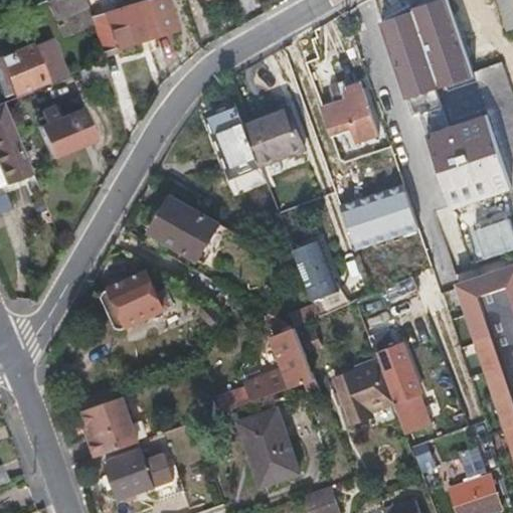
[(48,21),(81,5),(79,0),(41,0),(40,1),(48,21)]
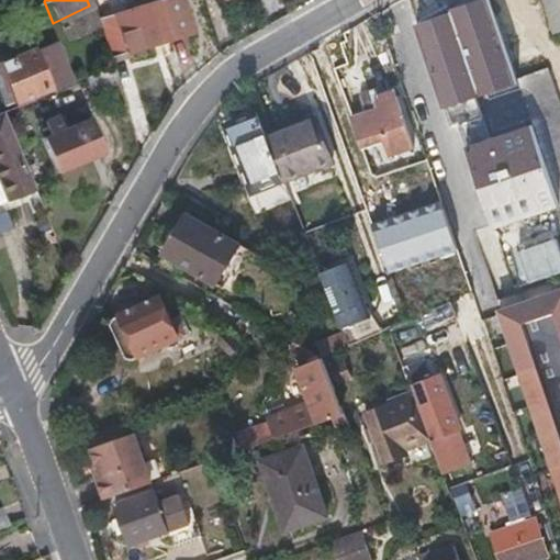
[(144,2),(155,40),(185,30),(182,21),(176,0),(143,0),(144,2)]
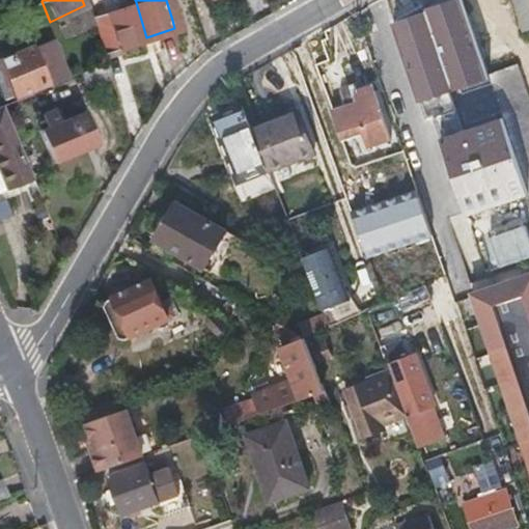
[(528,0),(510,0),(522,34),(528,31),(528,0)]
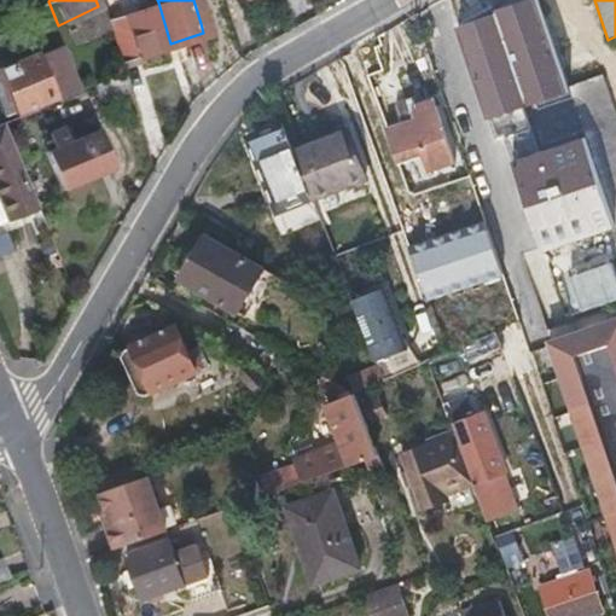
[(115,62),(170,44),(158,3),(102,22),(115,62)]
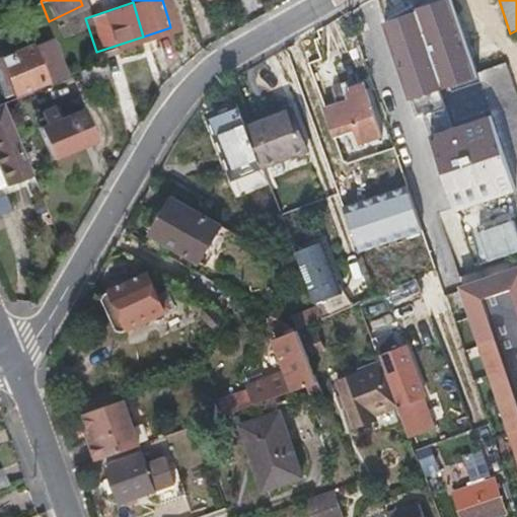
[(49,37),(0,58),(0,64),(12,92),(62,69),(49,37)]
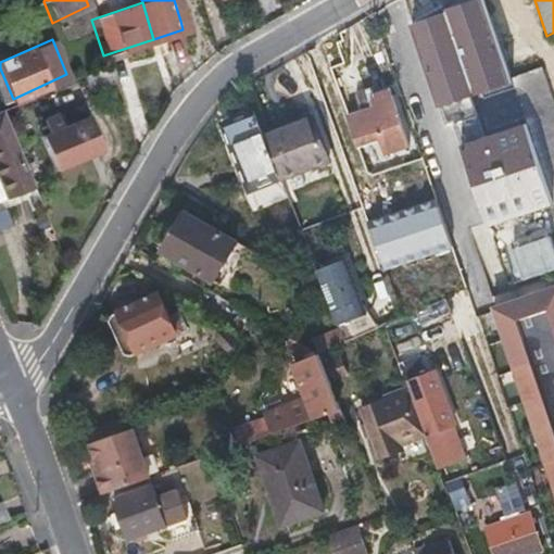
[(553,264),(553,208),(512,80),(507,67),(462,83),(494,181),(525,275),(553,264)]
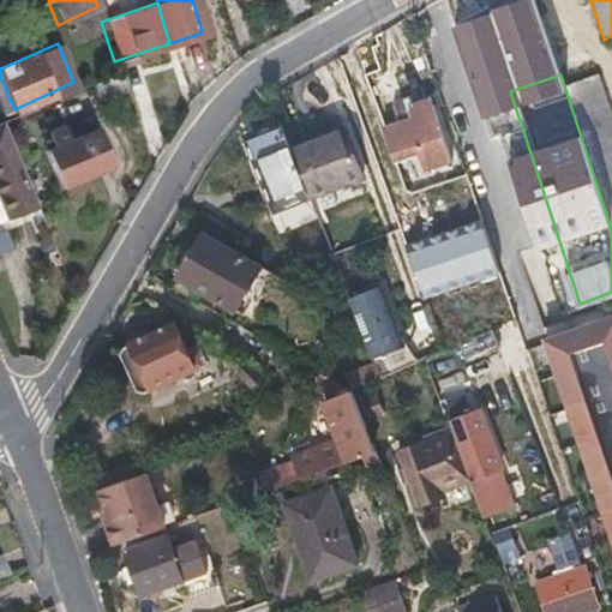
[(611,229),(611,121),(598,78),(565,89),(611,229)]
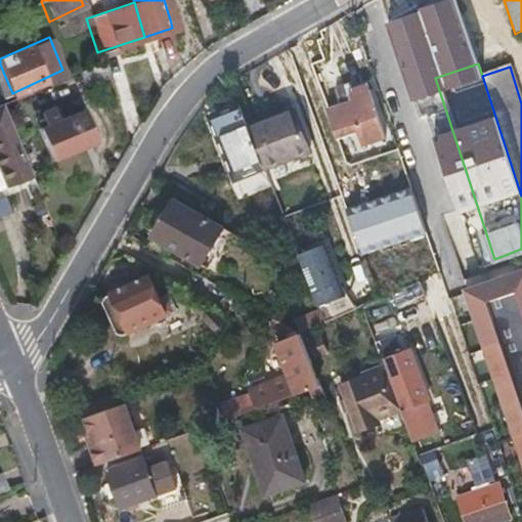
[(350,96),(367,90),(365,85),(350,90),(349,86),(336,91),(340,105),(352,101),(350,96)]
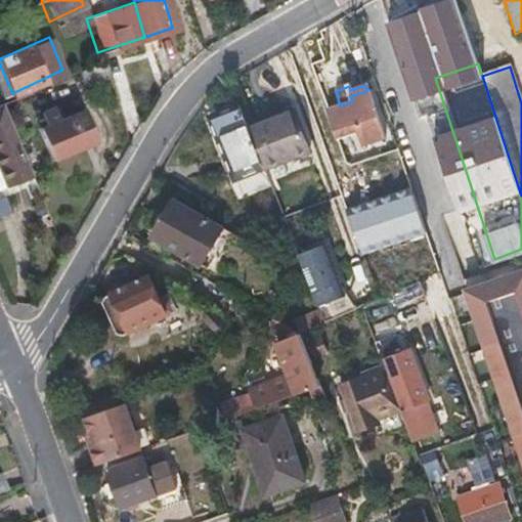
[(340,105),(328,110),(337,138),(338,138),(361,130),(365,143),(384,137),(367,90),(350,96),(352,101),(340,105)]
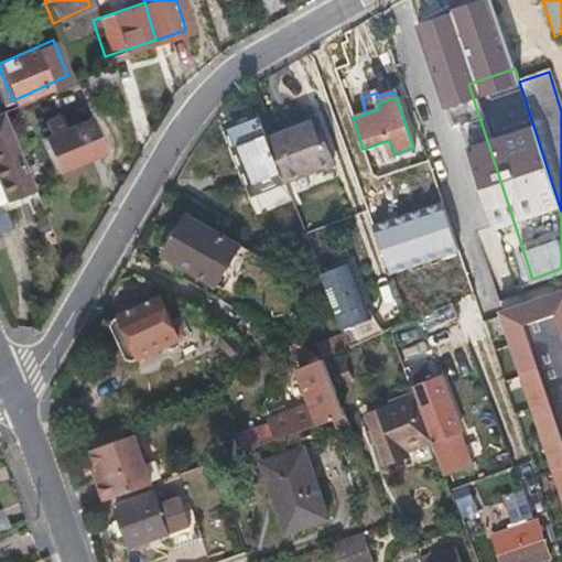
[(33,191),(0,112),(0,198),(1,201),(2,204),(33,191)]
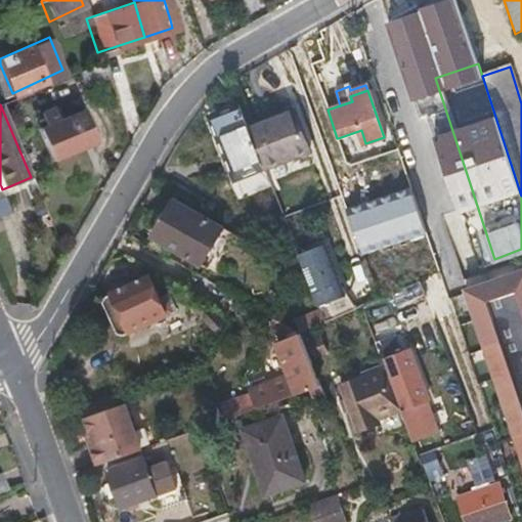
[(49,104),(32,112),(51,158),(92,140),(79,111),(55,121),(49,104)]
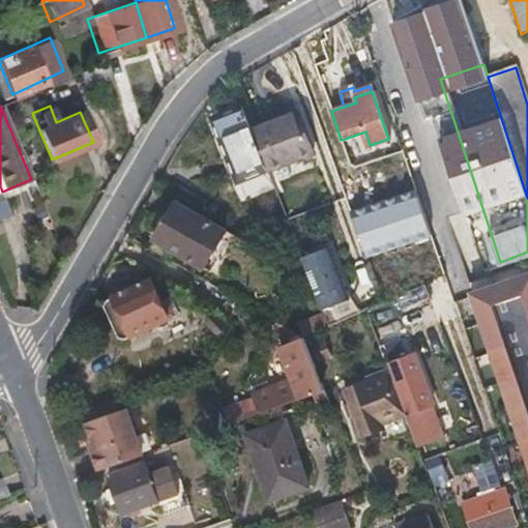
[(267,165),(251,125),(244,109),(216,119),(239,175),(246,173),(263,167),(267,165)]
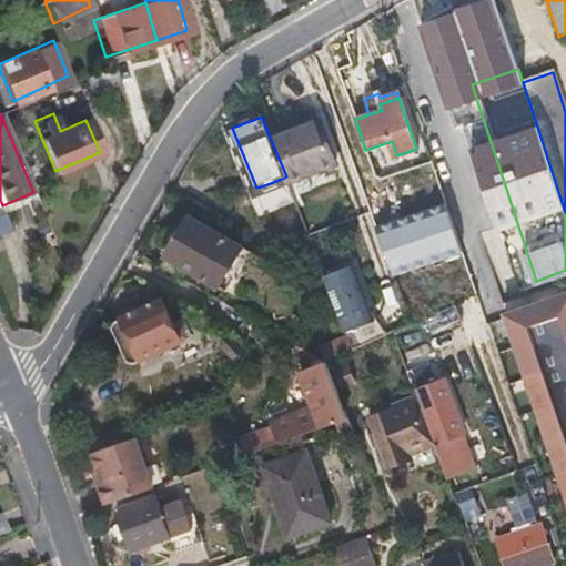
[(286,177),(291,185),(336,167),(315,117),(269,134),(286,177)]
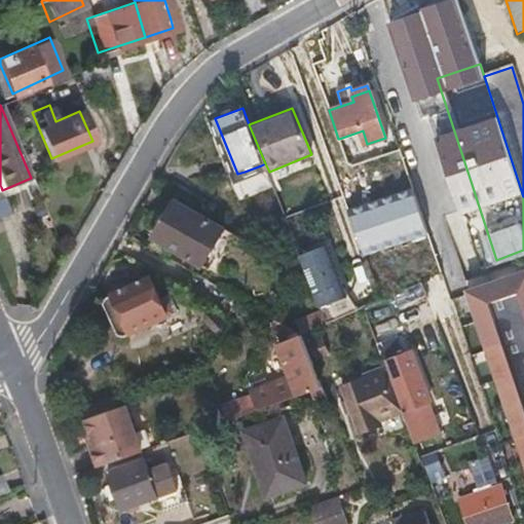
[(329,110),(311,115),(322,144),(329,163),(345,158),(339,139),(338,139),(329,110)]
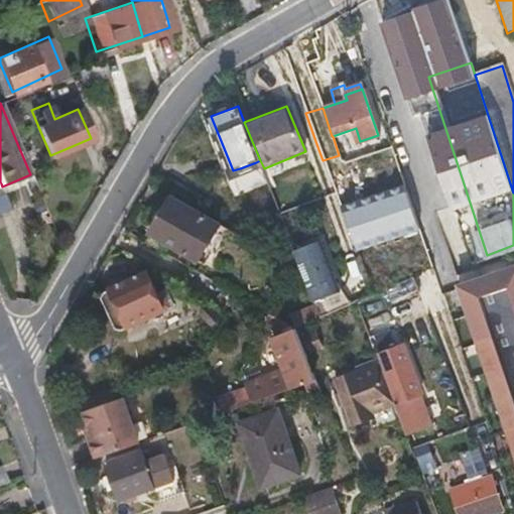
[(260,170),(256,162),(240,168),(244,176),(260,170)]
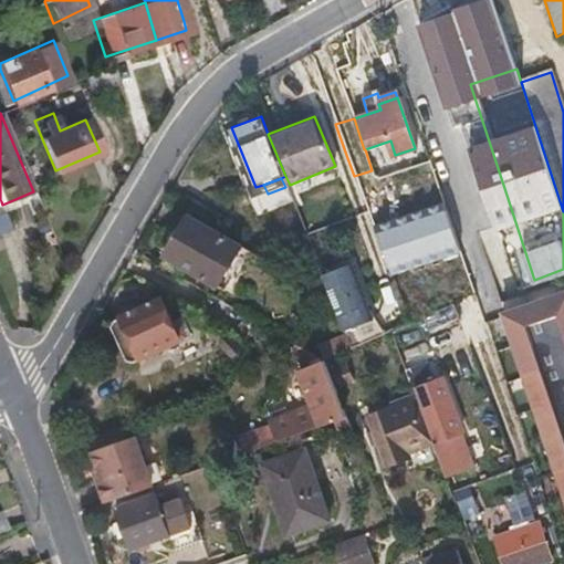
[(226,236),(185,216),(164,259),(205,279),(226,236)]
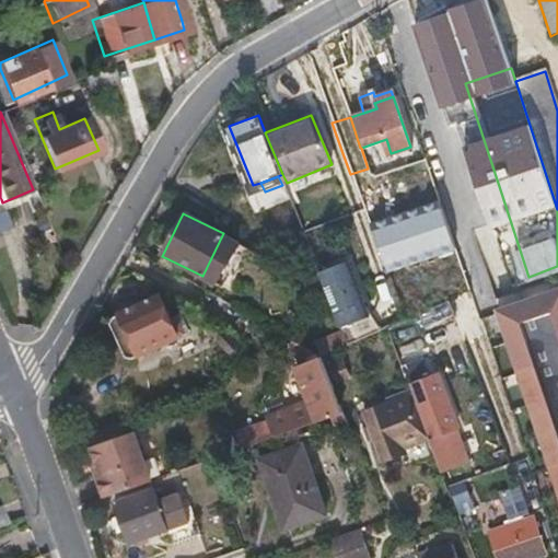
[(252,256),(266,264),(270,257),(255,250),(252,256)]
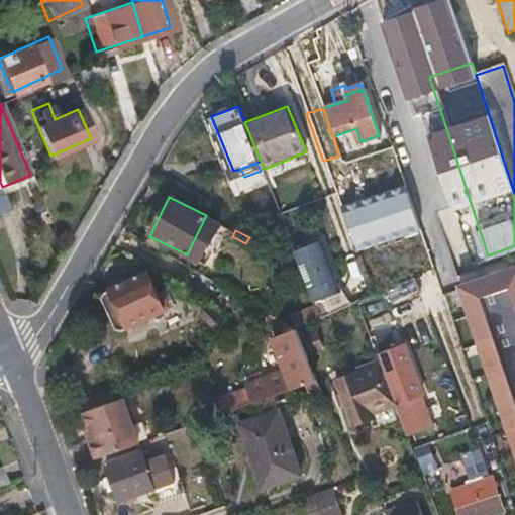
[(300,256),(315,294),(337,285),(322,242),(298,251),(300,256)]
